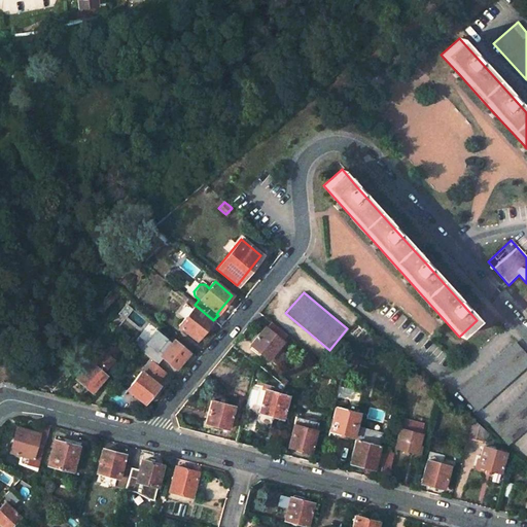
[(211,320),(194,306),(177,325),(196,340),(211,320)]
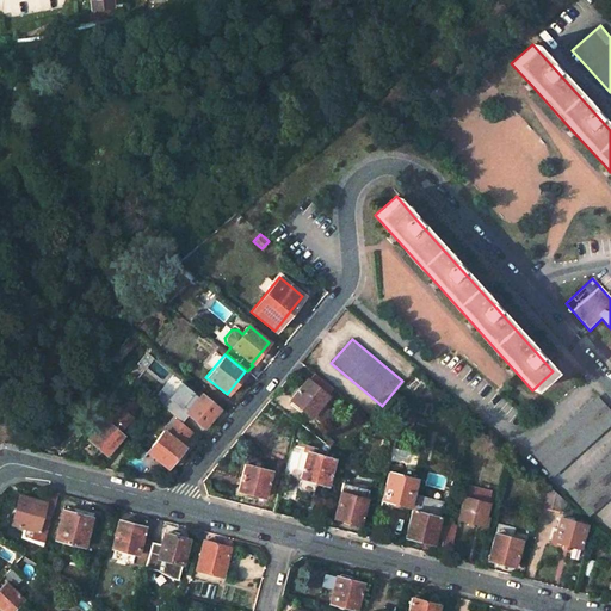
[(329,384),(314,372),(307,381),(322,394),(329,384)]
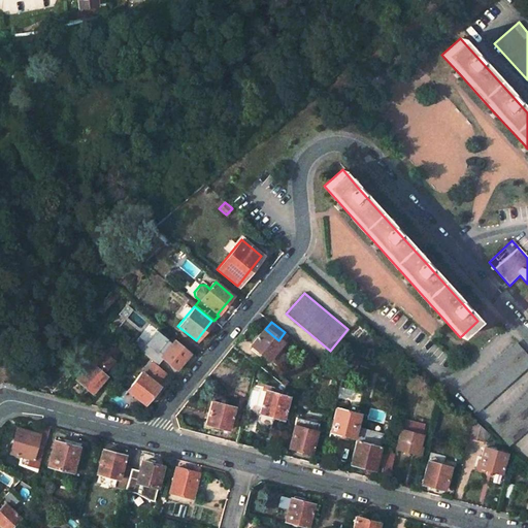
[(265,329),(264,327),(250,344),(267,360),(269,357),(278,347),(282,342),(278,340),(265,329)]
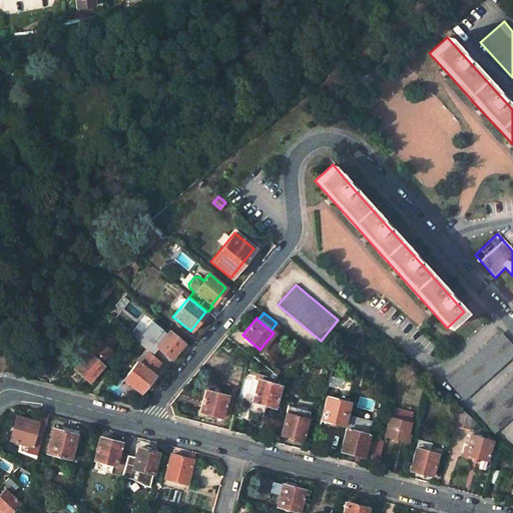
[(183,344),(164,327),(155,337),(159,341),(154,347),(170,360),(183,344)]
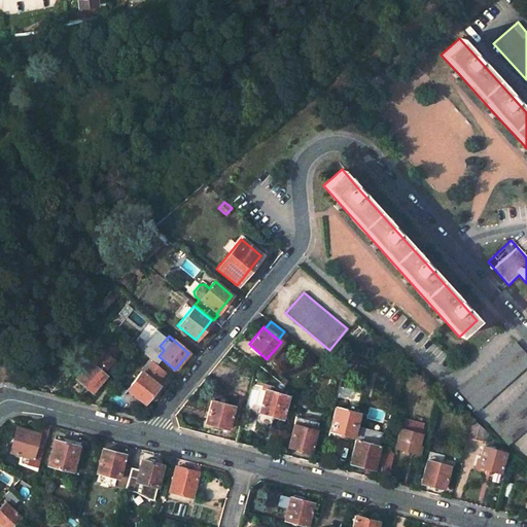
[(526,365),(526,355),(514,342),(458,392),(477,412),(526,365)]
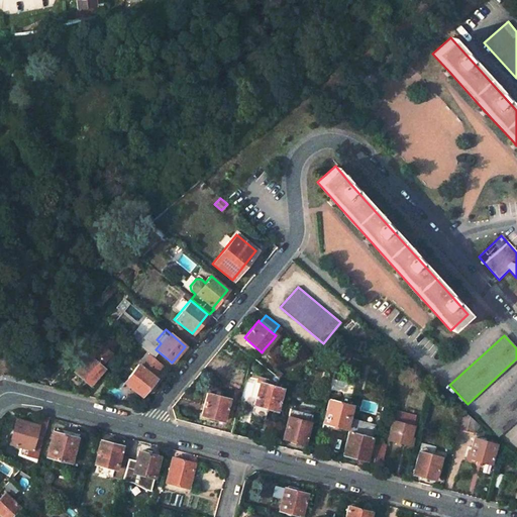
[(273,339),(264,349),(271,355),(280,344),(273,339)]
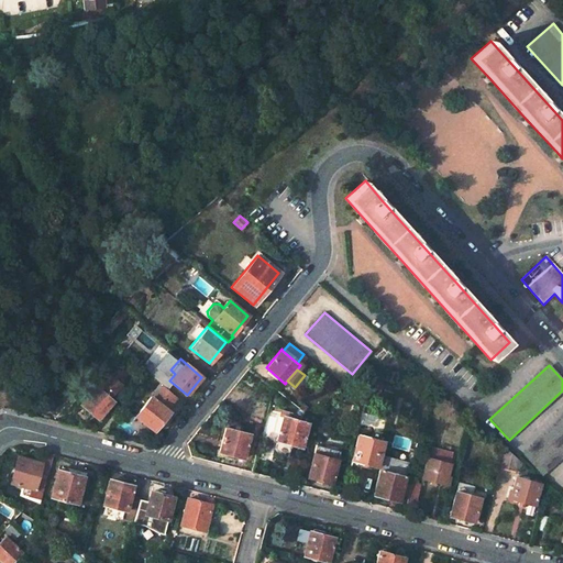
[(121,388),(106,374),(99,381),(78,403),(97,419),(117,396),(116,395),(121,388)]
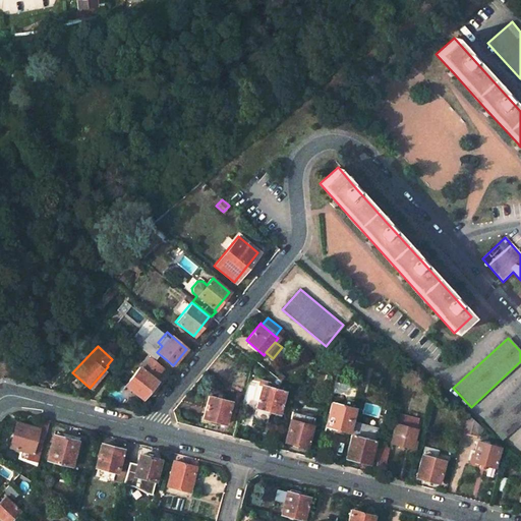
[(148,355),(141,363),(156,374),(162,367),(148,355)]
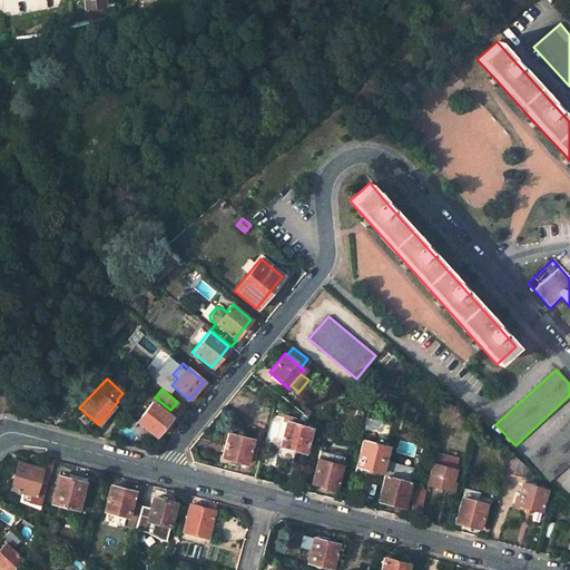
[(170,418),(151,402),(136,421),(156,436),(170,418)]
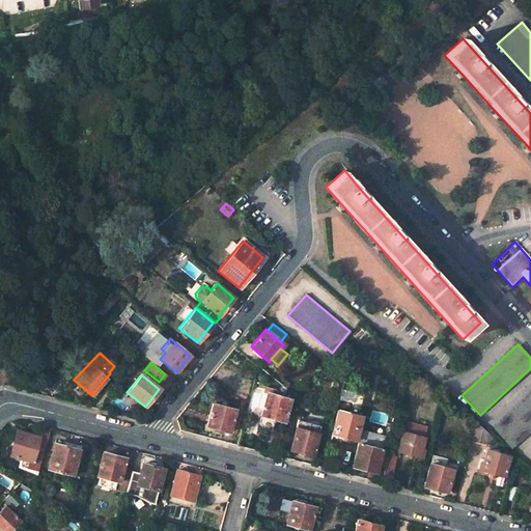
[(289,398),(267,392),(260,416),(283,422),(289,398)]
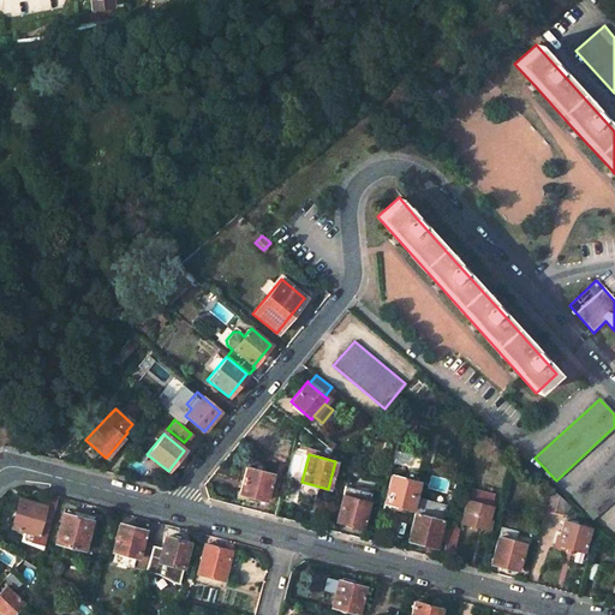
[(614,499),(614,457),(572,496),(593,520),(614,499)]
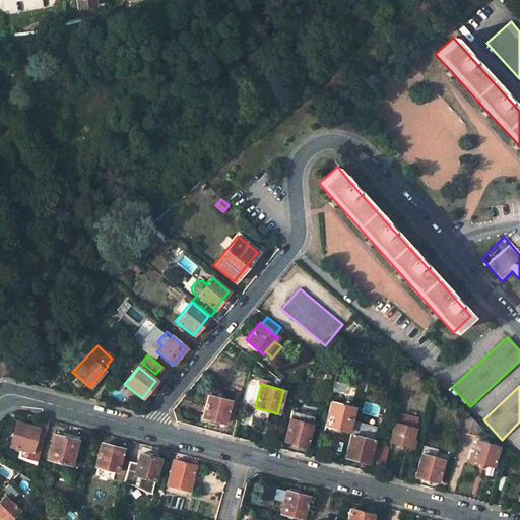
[(230,401),(208,395),(202,417),(223,424),(230,401)]
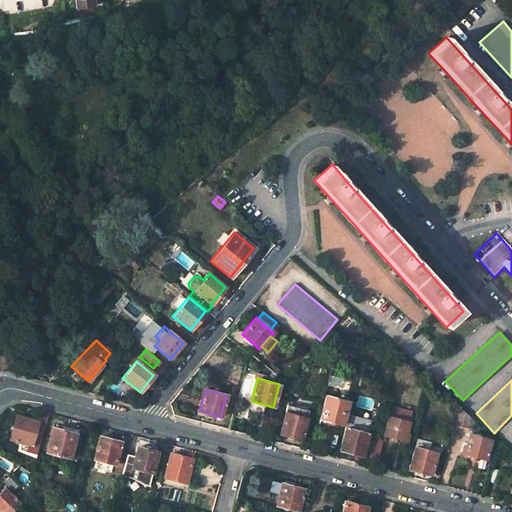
[(349,402),(326,396),(319,418),(343,424),(349,402)]
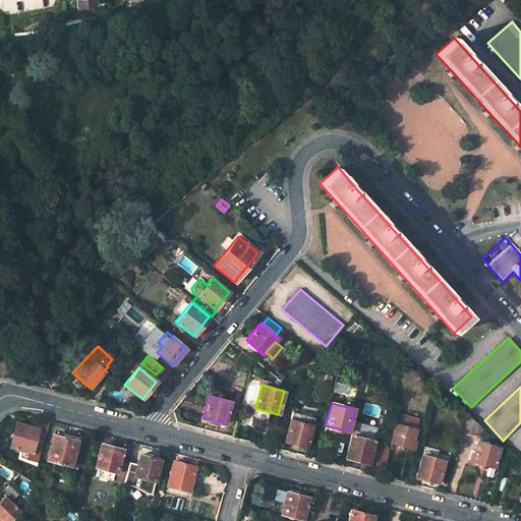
[(292,410),(284,442),(305,448),(313,415),(292,410)]
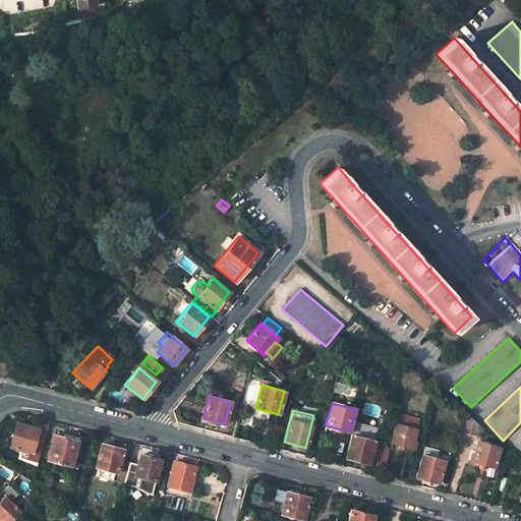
[(462,431),(476,436),(480,423),(468,412),(462,431)]
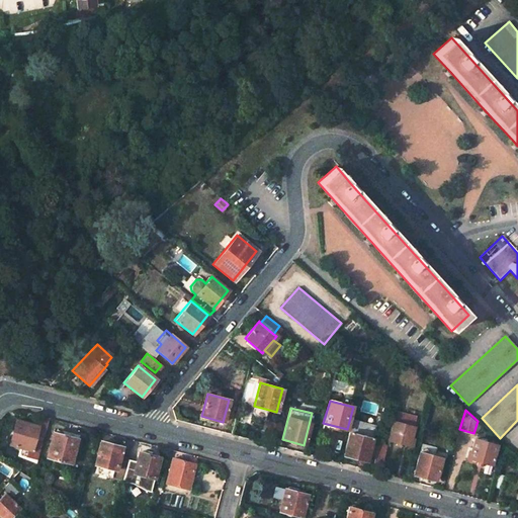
[(417,418),(397,412),(389,440),(409,446),(417,418)]
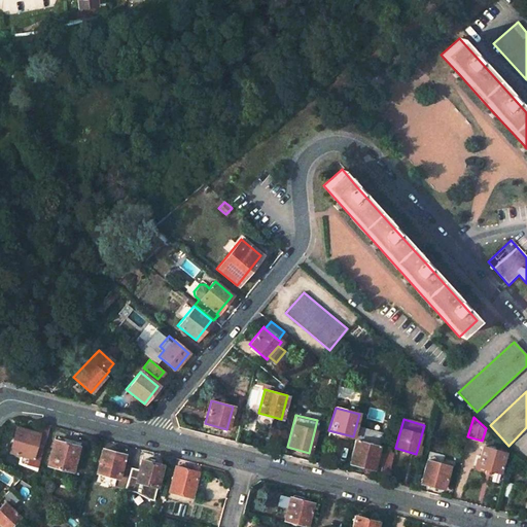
[(49,424),(42,422),(38,434),(16,428),(10,451),(21,453),(19,461),(38,467),(38,465),(44,446),(49,424)]
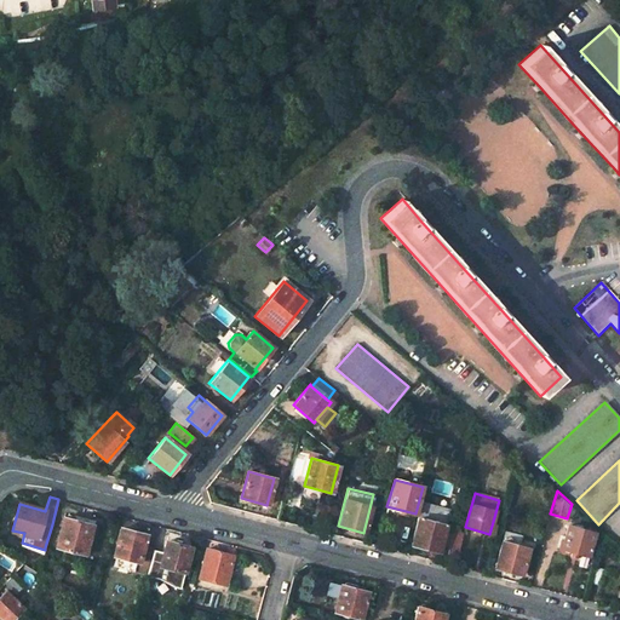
[(453,528),(446,526),(451,510),(423,503),(418,518),(411,543),(409,545),(445,556),(446,552),(453,528)]
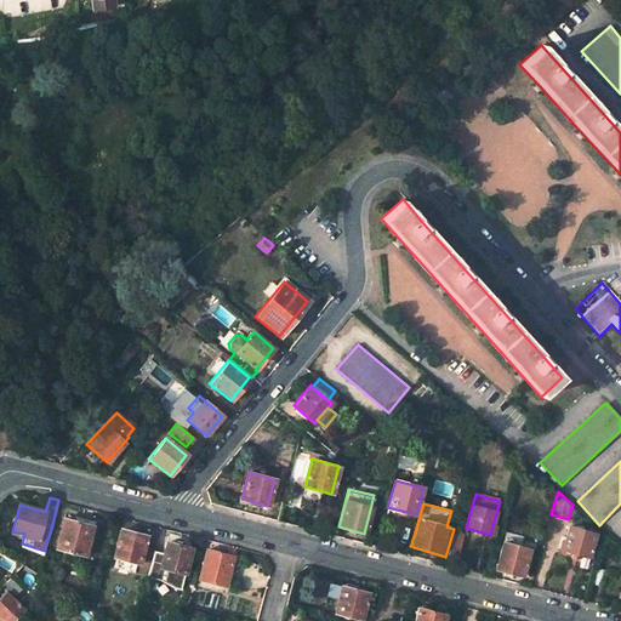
[(573,505),(568,519),(579,510),(573,505)]
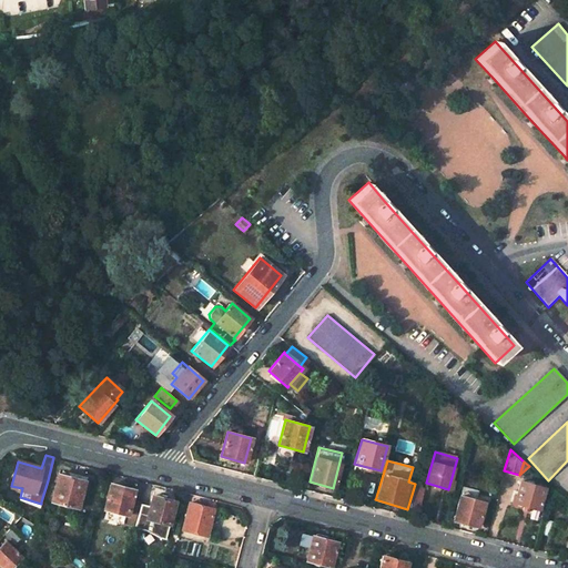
[(85,479),(58,473),(54,487),(50,500),(77,507),(85,479)]
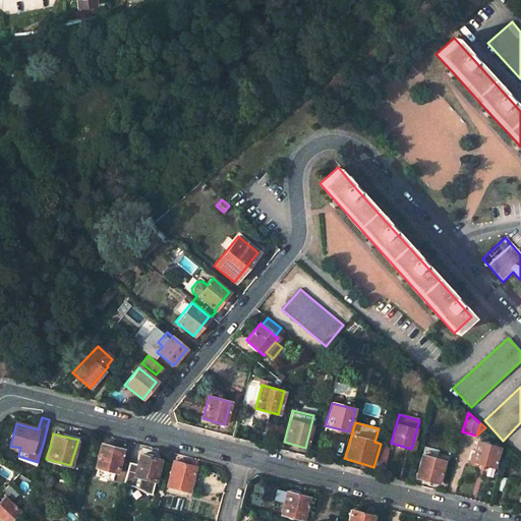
[(501,448),(478,441),(472,461),(495,468),(501,448)]
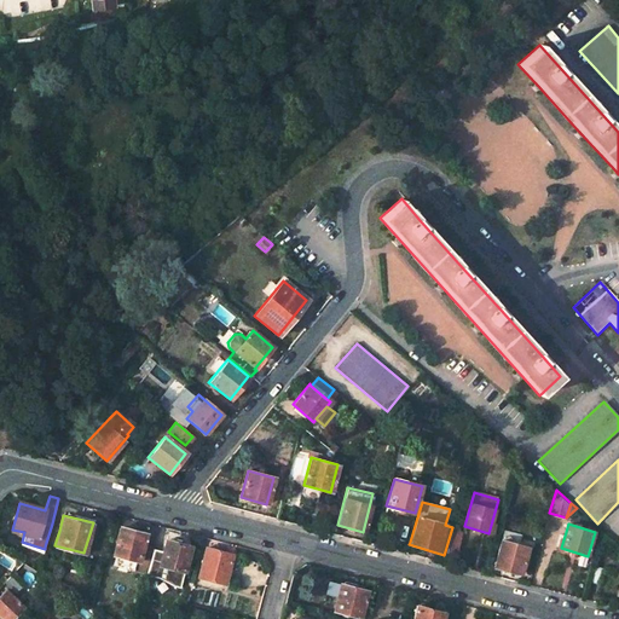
[(445,551),(456,555),(462,534),(457,533),(460,528),(452,527),(445,551)]
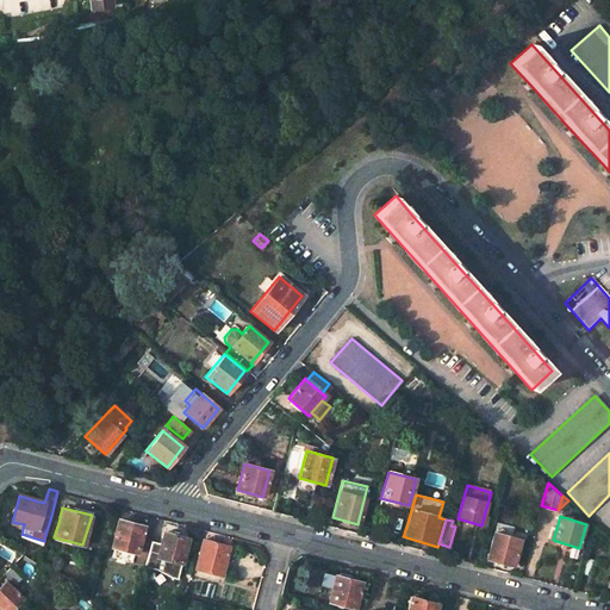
[(58,523),(53,521),(48,535),(54,537),(58,523)]
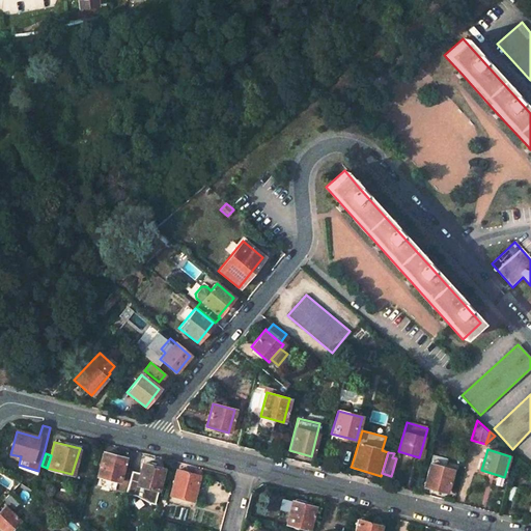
[(126,459),(103,453),(96,475),(101,476),(99,485),(126,493),(132,471),(122,469),(126,459)]
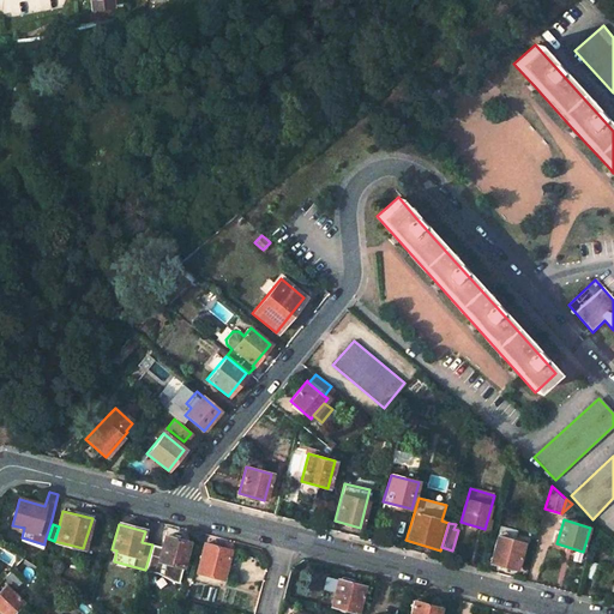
[(188,542),(164,534),(157,560),(181,567),(188,542)]
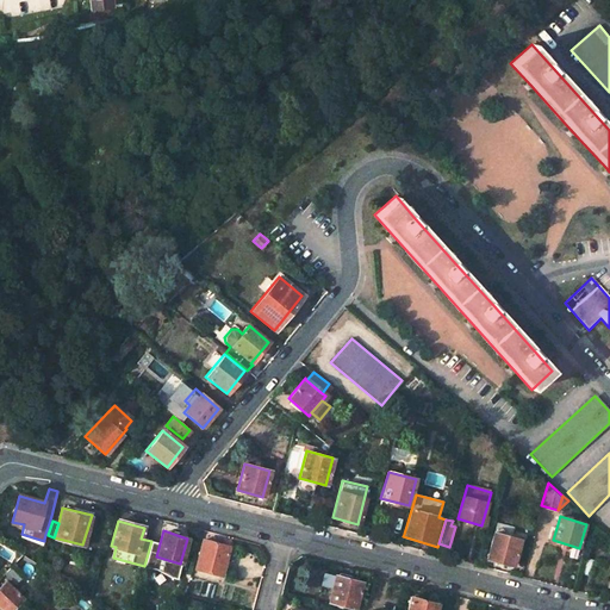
[(520,539),(493,531),(486,559),(511,566),(520,539)]
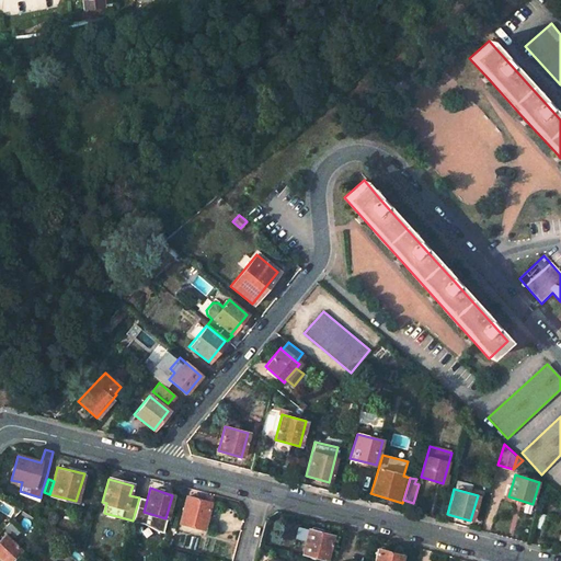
[(209,502),(186,496),(180,523),(203,528),(209,502)]
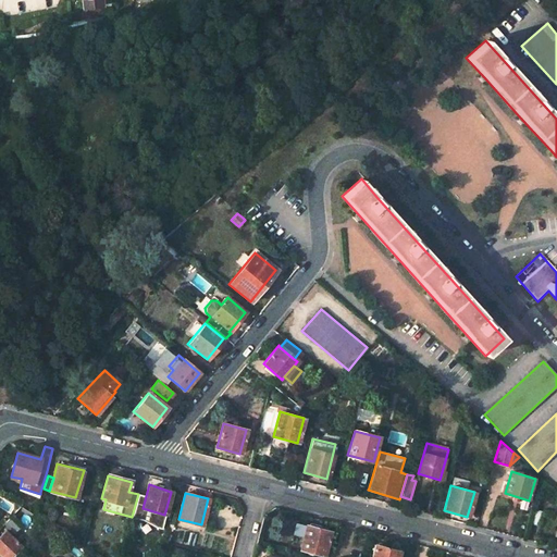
[(17,505),(0,494),(0,510),(8,517),(10,515),(17,505)]
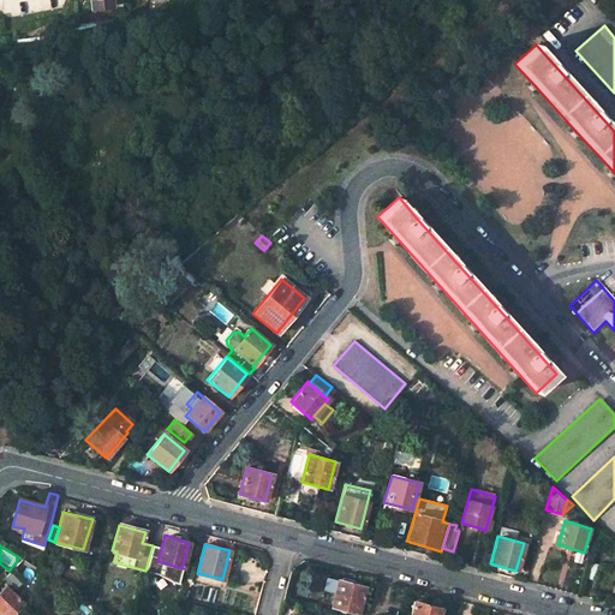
[(599,565),(591,562),(586,579),(595,581),(599,565)]
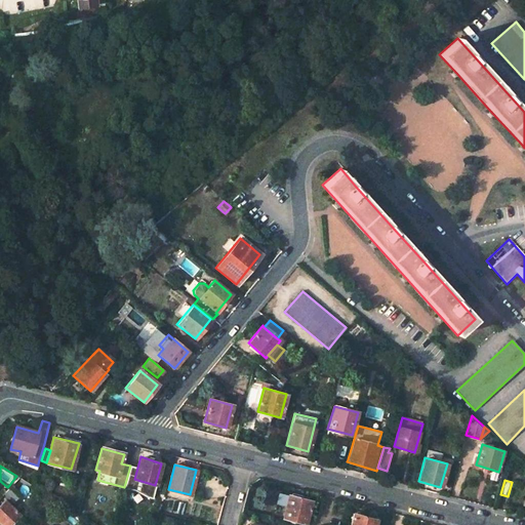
[(18,494),(9,485),(7,487),(4,490),(13,499),(18,494)]
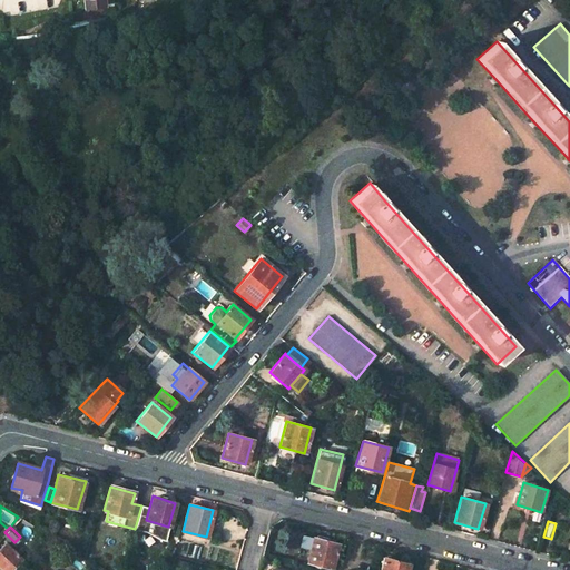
[(336,544),(313,538),(306,562),(330,569),(336,544)]
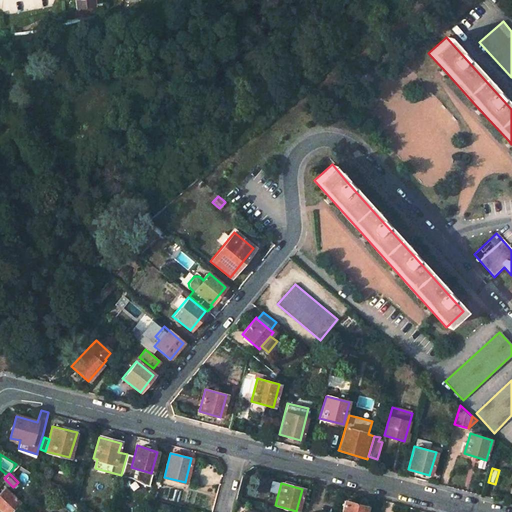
[(10,511),(20,503),(5,488),(0,492),(0,509),(2,511),(10,511)]
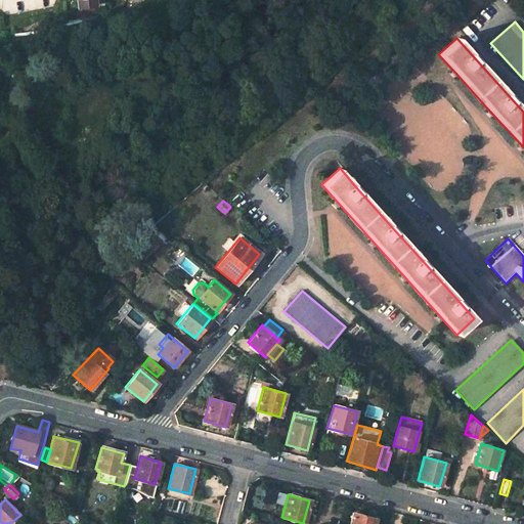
[(374,523),(376,518),(352,512),(349,523),(374,523)]
